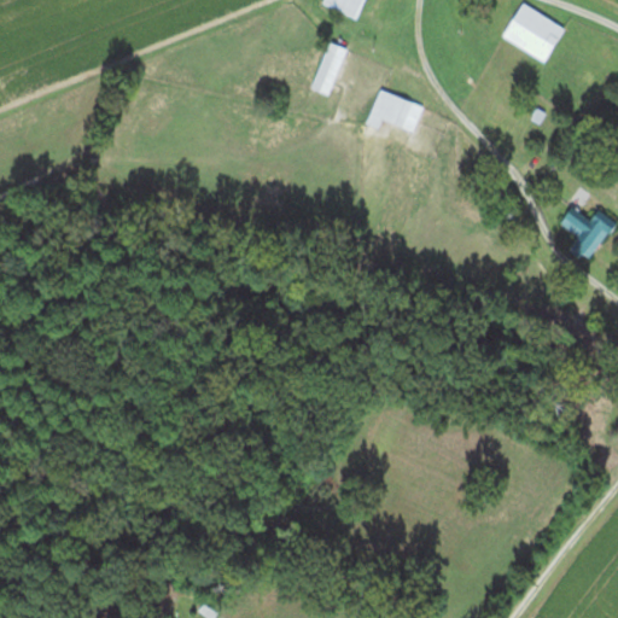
[(360,19),(367,0),(326,0),(325,5),(360,19)]
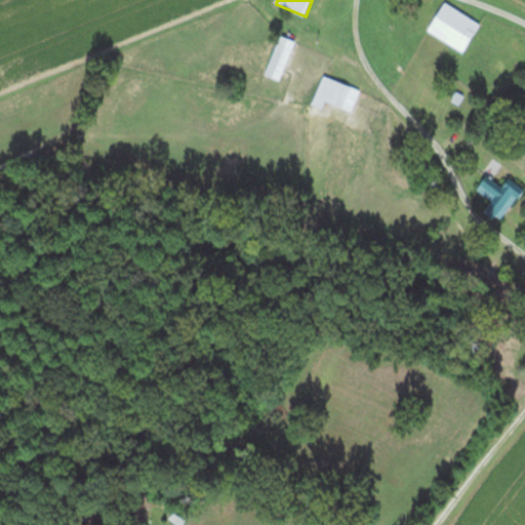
[(481,24),(444,3),(428,32),(465,52),(481,24)]
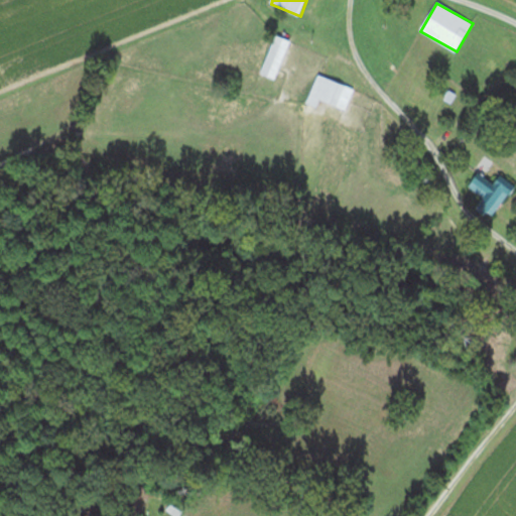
[(290,41),(274,35),(261,75),(276,80),(290,41)]
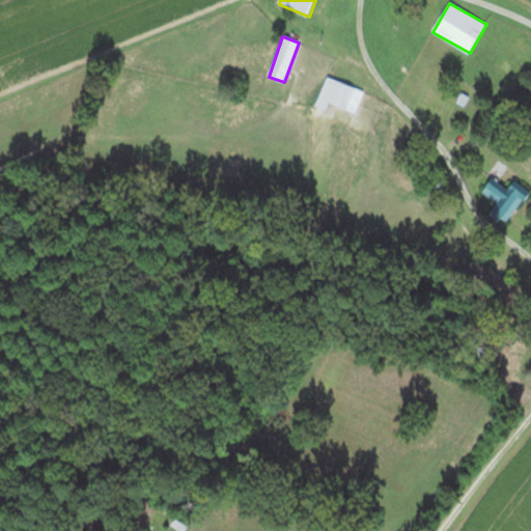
[(316,106),(325,109),(328,102),(356,113),(364,92),(328,77),(316,106)]
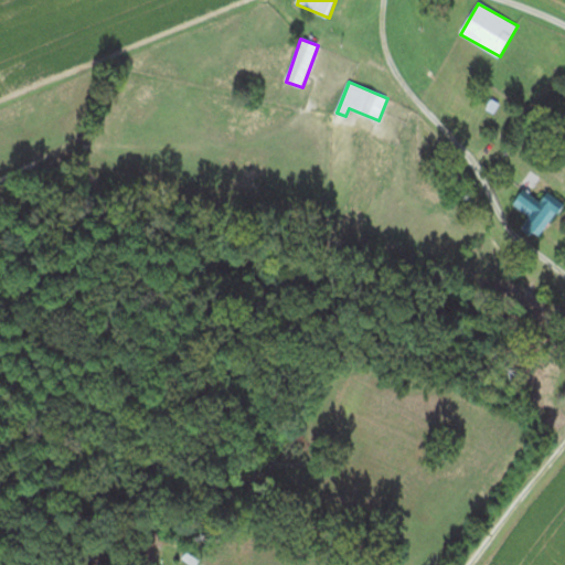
[(531,217),(524,226),(539,238),(564,204),(550,192),(542,202),(524,189),(513,204),(531,217)]
